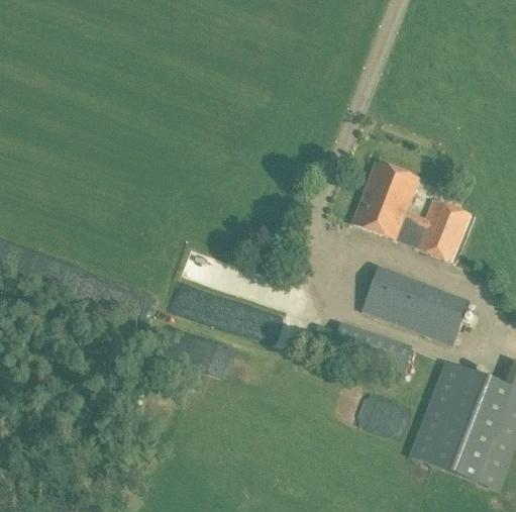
[(425,217),(406,210),(418,178),(375,162),(351,222),(394,239),(454,263),(474,213),(432,198),(425,217)]
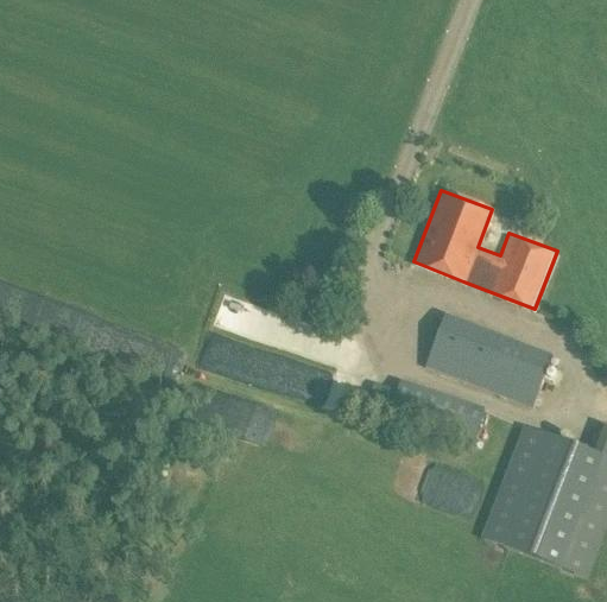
[(531,407),(552,353),(446,311),(424,367),(531,407)]
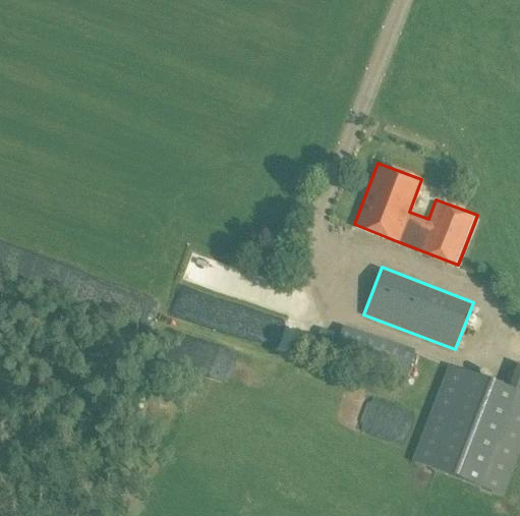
[(415,348),(343,324),(340,333),(322,326),(311,353),(331,359),(402,384),(415,348)]
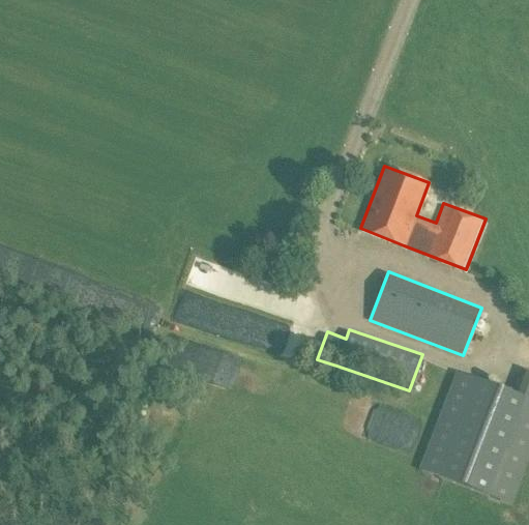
[(418,467),(488,495),(511,502),(528,455),(528,369),(526,368),(518,394),(456,369),(418,467)]
